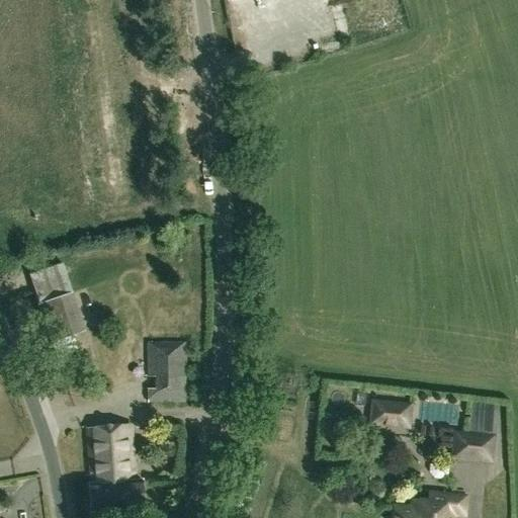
[(76,350),(72,336),(85,331),(63,264),(29,275),(52,342),(53,342),(57,356),(76,350)]
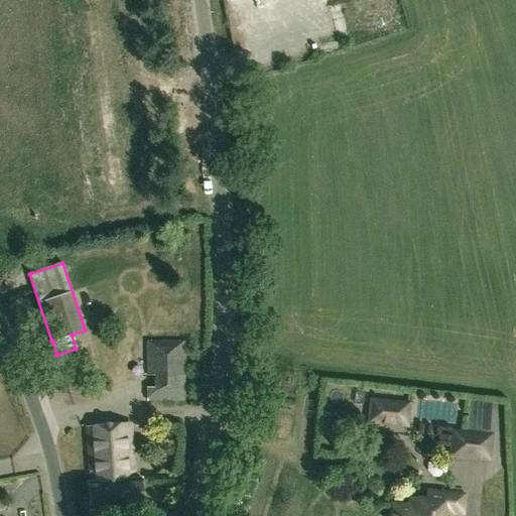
[(124,335),(123,346),(138,348),(139,336),(124,335)]
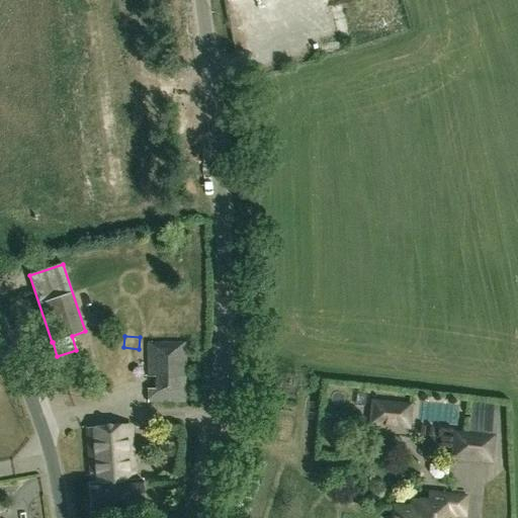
[(185,377),(185,343),(147,343),(147,377),(155,377),(155,390),(147,390),(147,403),(184,403),(184,377),(185,377)]
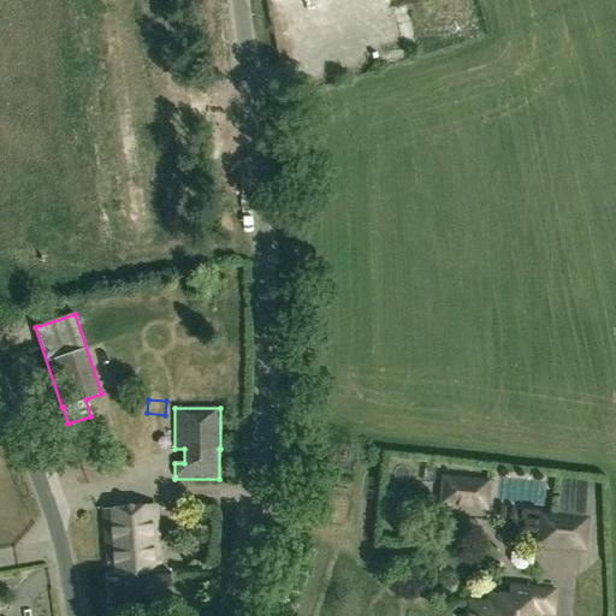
[(160,446),(159,433),(137,434),(137,448),(160,446)]
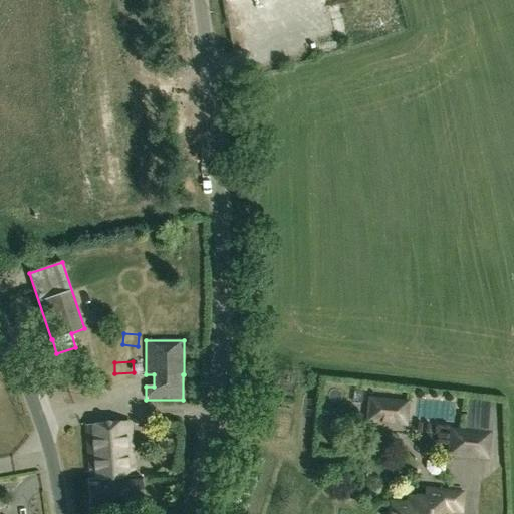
[(404,426),(407,404),(370,399),(367,421),(404,426)]
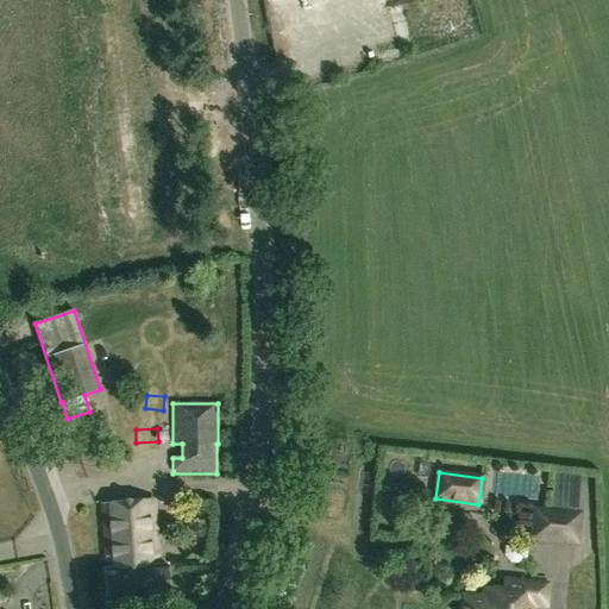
[(157,565),(152,500),(100,503),(106,570),(104,570),(106,602),(169,597),(165,565),(157,565)]
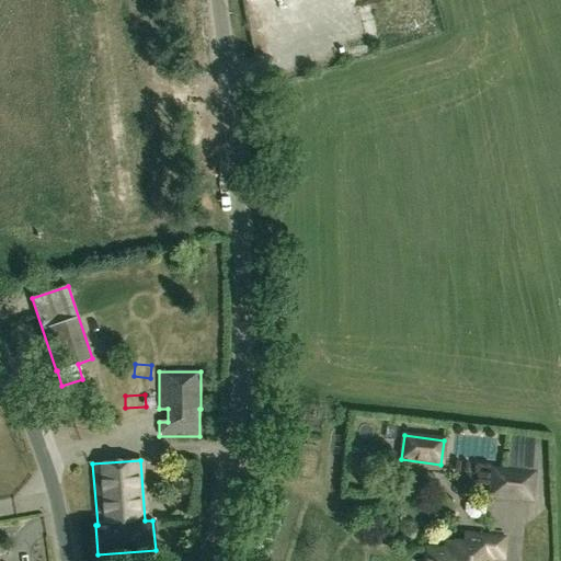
[(530,500),(533,474),(492,470),(490,495),(530,500)]
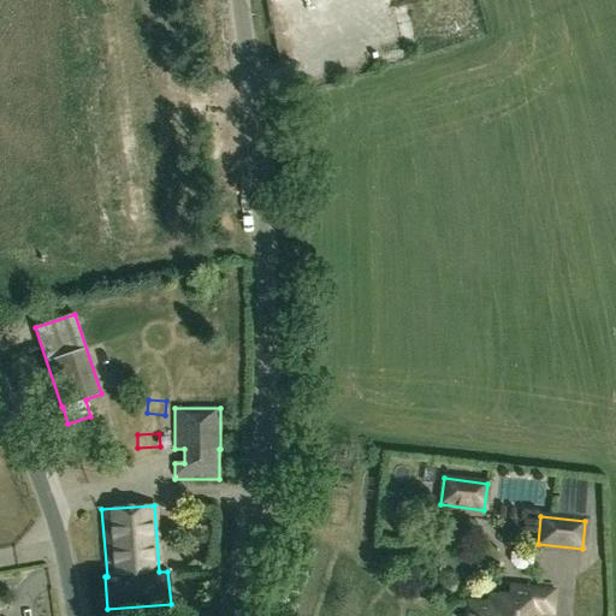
[(549,611),(551,592),(510,588),(509,598),(490,596),(489,610),(466,606),(465,615),(535,615),(537,610),(549,611)]
